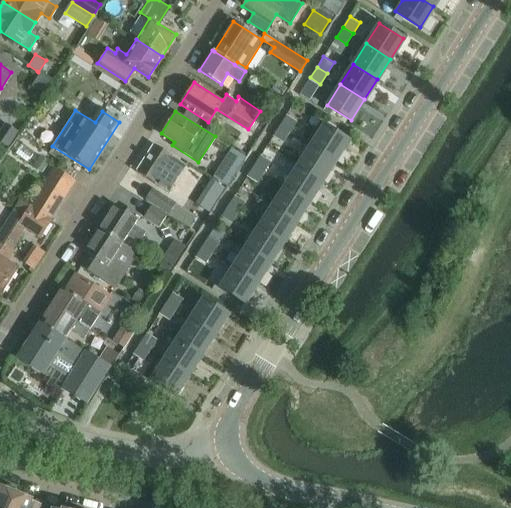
[(289,131),(296,121),(286,114),(279,124),(289,131)]
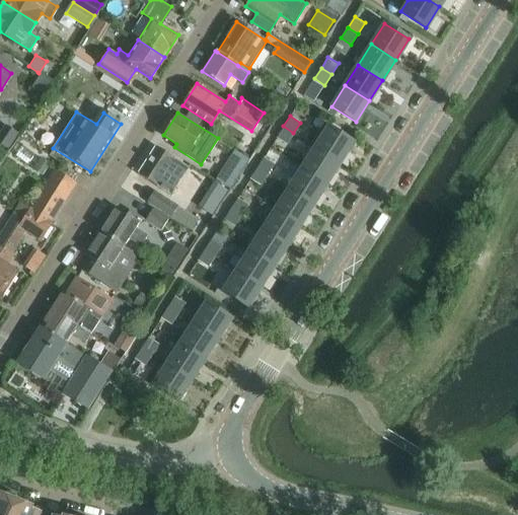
[(0,142),(8,147),(18,131),(4,123),(0,129),(0,142)]
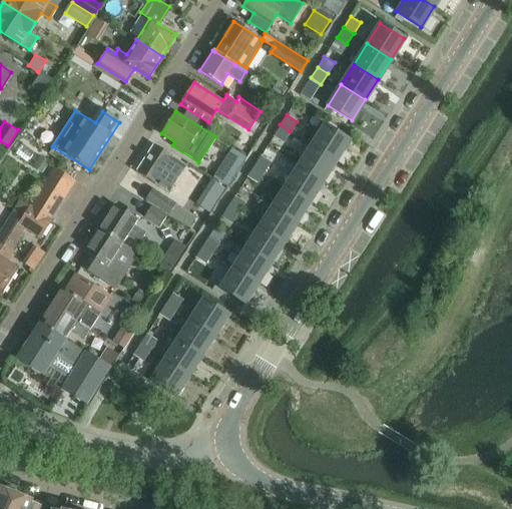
[(290,131),(280,124),(274,134),(284,141),(290,131)]
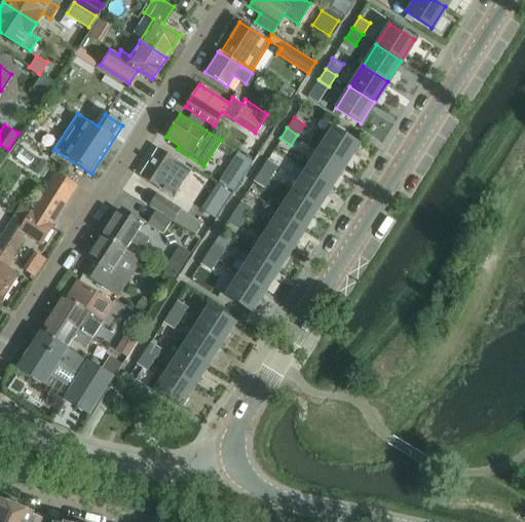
[(358,143),(332,127),(319,149),(343,164),(358,143)]
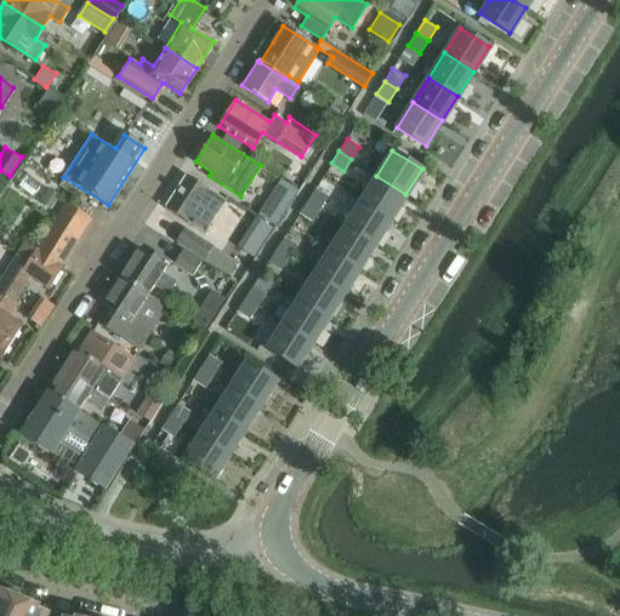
[(226,199),(187,175),(166,207),(205,232),(226,199)]
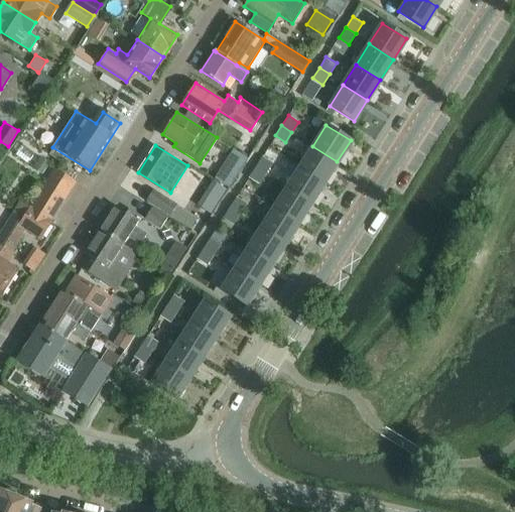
[(337,161),(312,146),(299,166),(325,182),(337,161)]
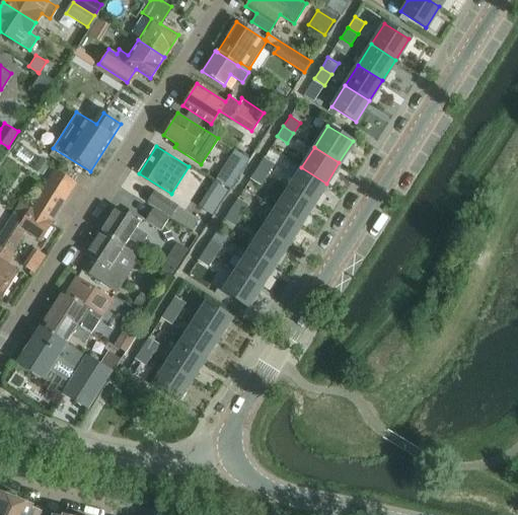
[(232,166),(239,171),(249,157),(241,152),(232,166)]
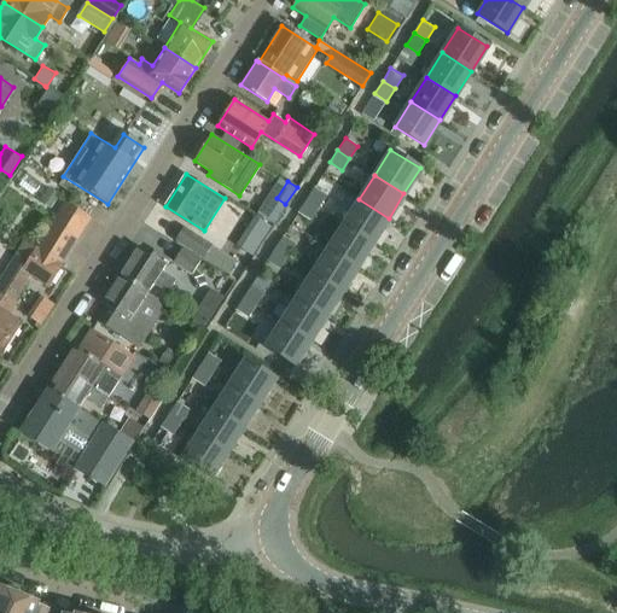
[(38,199),(51,208),(60,194),(47,185),(38,199)]
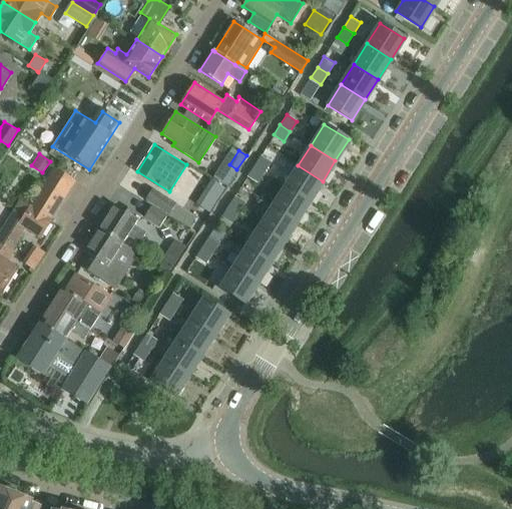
[(265,171),(272,161),(261,154),(253,164),(265,171)]
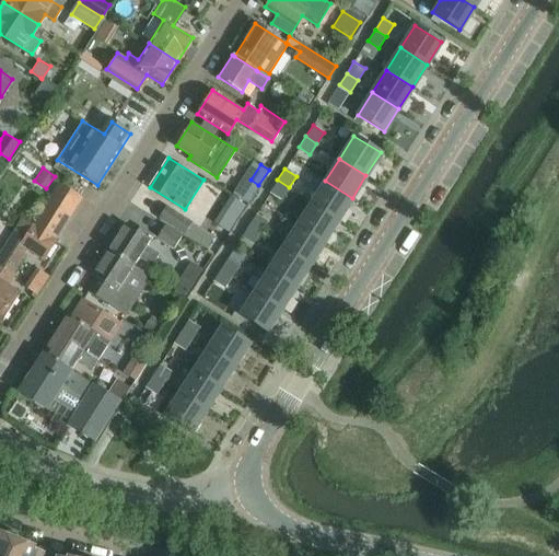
[(289,187),(277,180),(270,192),(282,199),(289,187)]
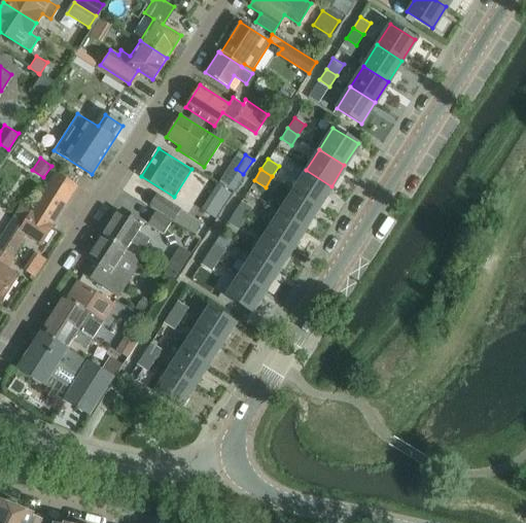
[(331,186),(306,170),(292,190),(318,207),(331,186)]
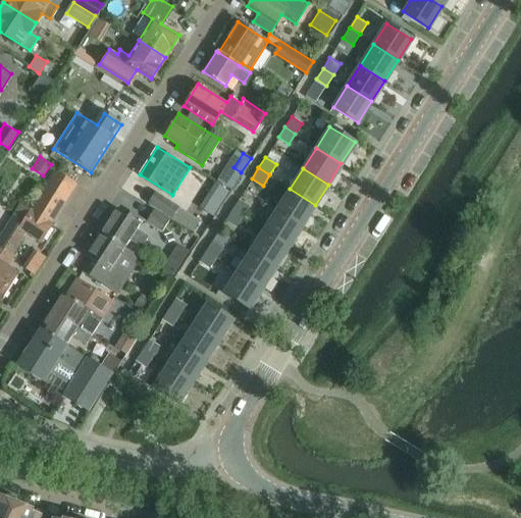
[(48,178),(69,192),(75,183),(54,169),(48,178)]
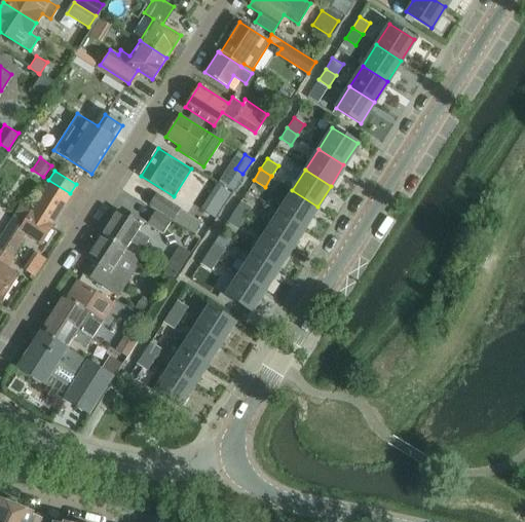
[(43,188),(64,202),(70,193),(48,180),(43,188)]
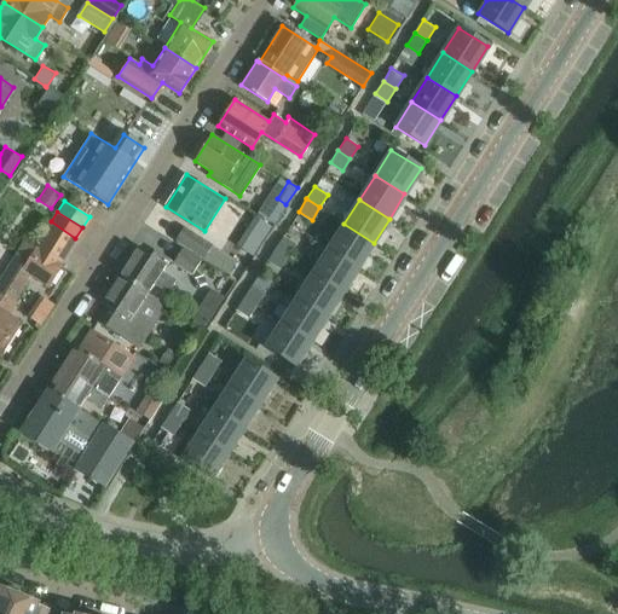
[(255,215),(246,230),(260,241),(270,226),(255,215)]
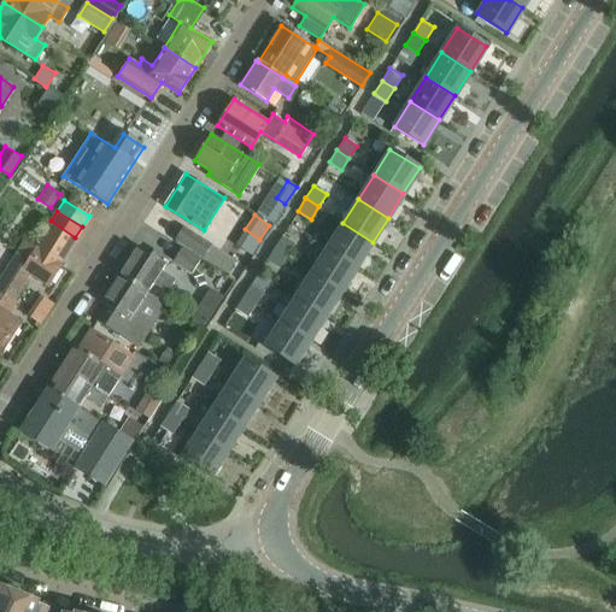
[(34,246),(59,263),(75,237),(51,221),(34,246)]
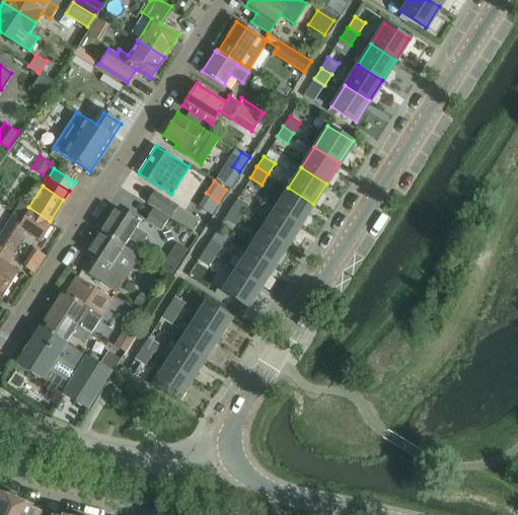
[(313,204),(288,188),(275,209),(300,224),(313,204)]
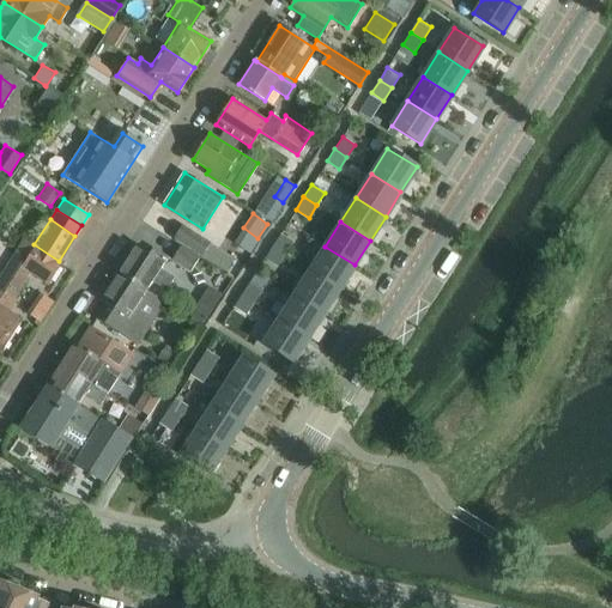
[(182,223),(174,236),(225,271),(235,256),(182,223)]
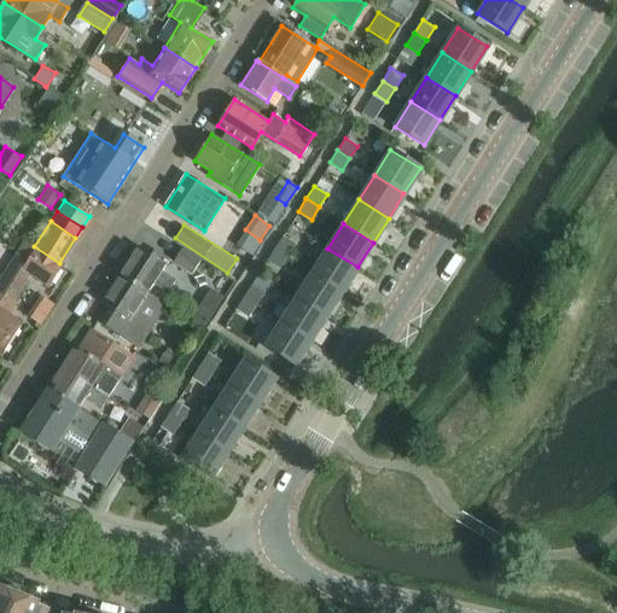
[(290,258),(297,246),(285,238),(277,250),(290,258)]
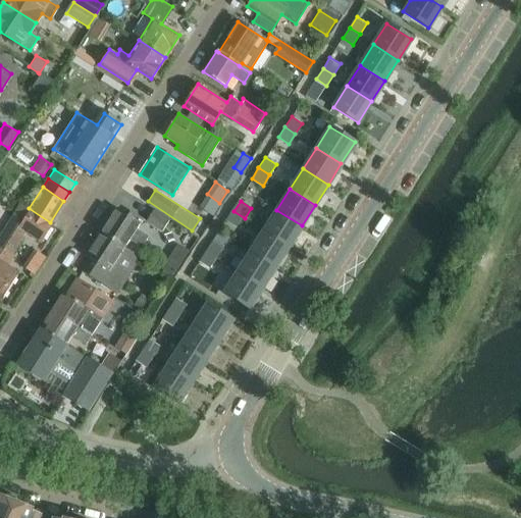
[(0,252),(28,210),(19,204),(0,234),(0,252)]
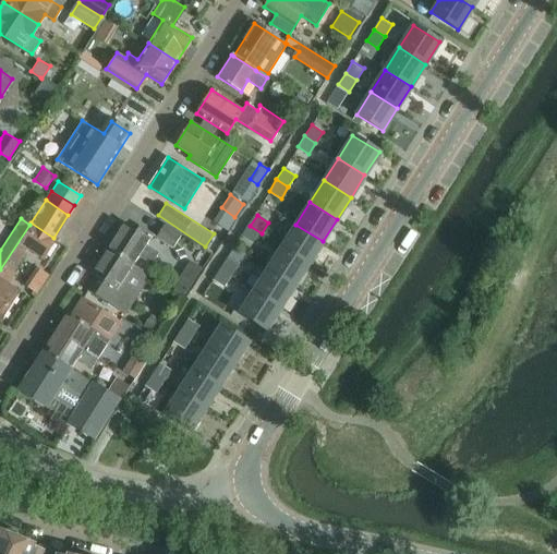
[(31,223),(29,225),(0,269),(0,321),(19,292),(1,281),(24,245),(41,256),(53,238),(31,223)]
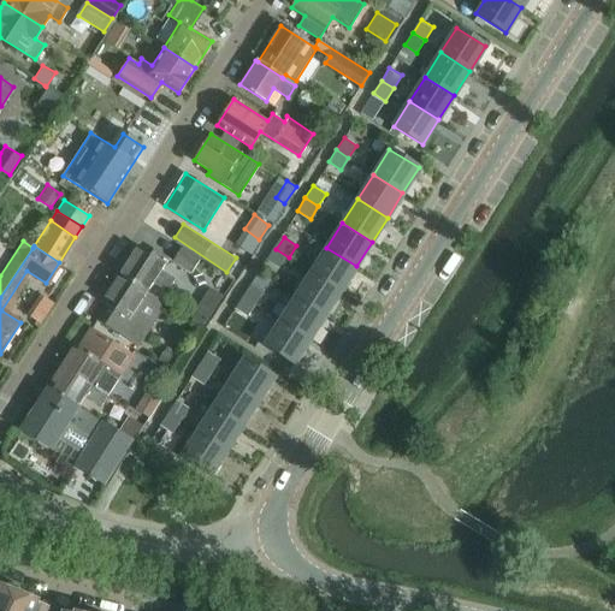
[(190,272),(200,256),(183,245),(173,261),(190,272)]
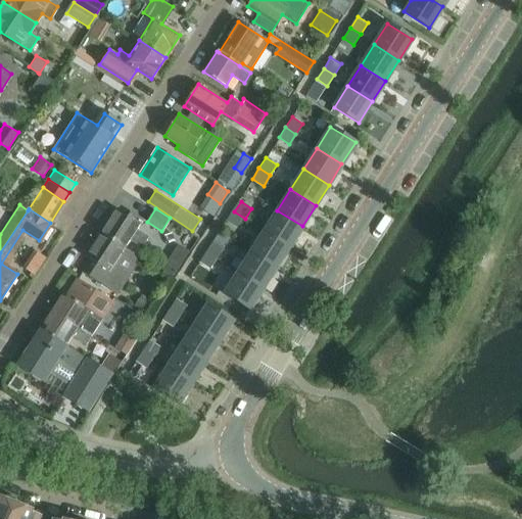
[(140,224),(143,220),(131,213),(129,216),(117,209),(102,233),(126,247),(131,239),(142,246),(148,238),(136,230),(140,224)]
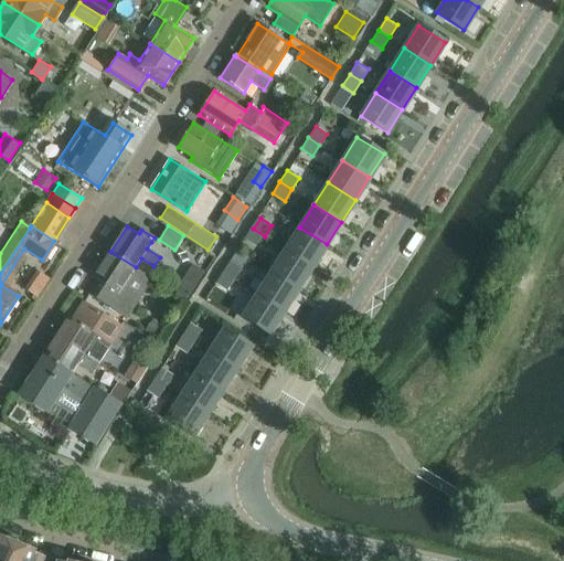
[(327,244),(299,228),(285,250),(312,266),(327,244)]
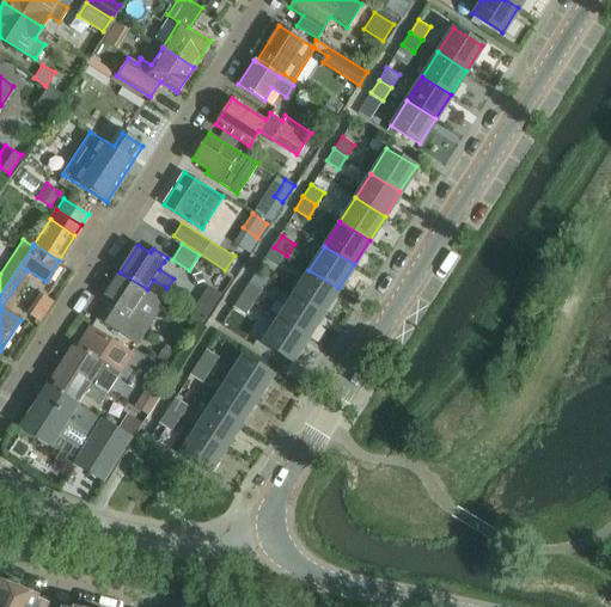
[(287,256),(274,247),(267,259),(279,268),(287,256)]
